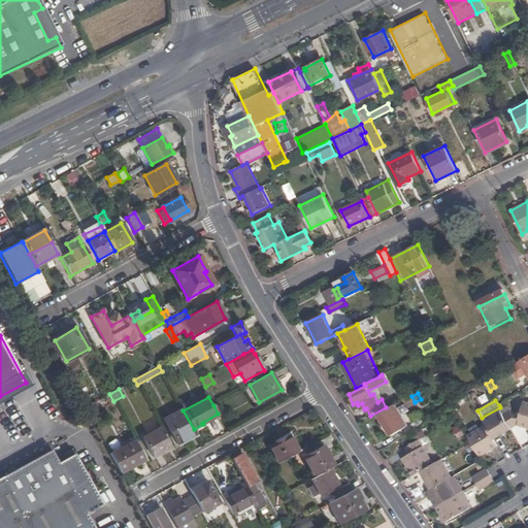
[(513,407),(508,400),(499,405),(503,413),(513,407)]
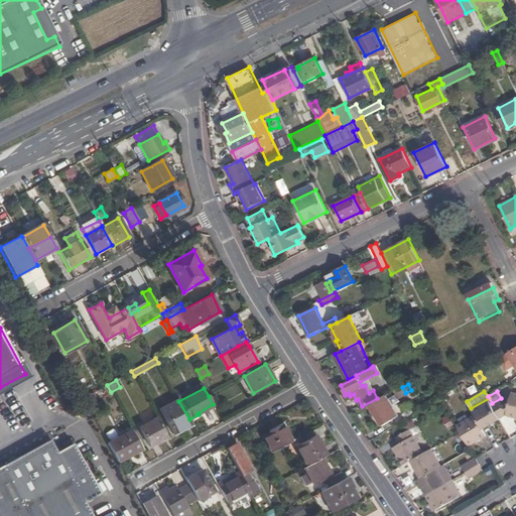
[(493,404),(501,418),(507,414),(515,416),(515,392),(512,392),(509,403),(499,400),(493,404)]
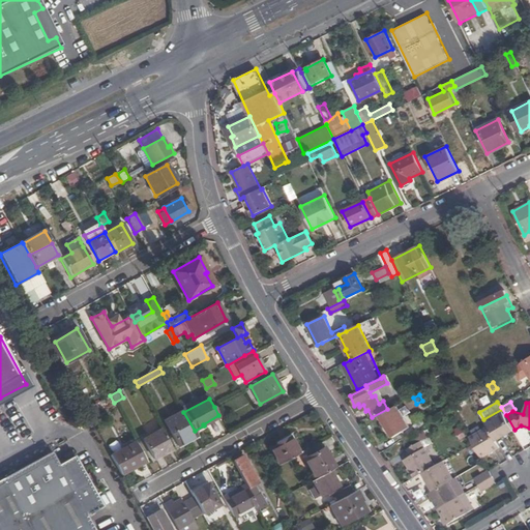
[(497,440),(514,430),(506,415),(502,409),(483,419),(489,427),(497,440)]
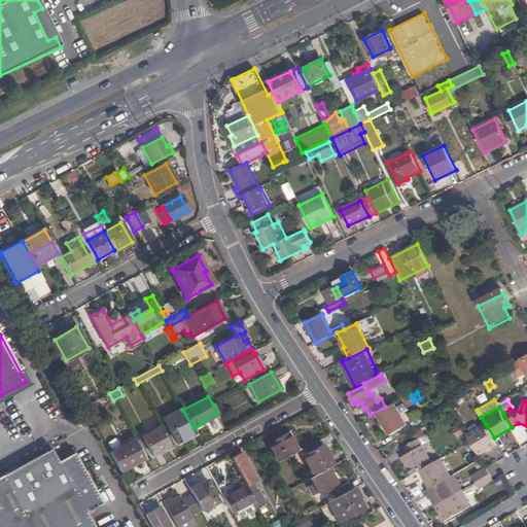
[(176,444),(196,433),(194,428),(182,410),(182,409),(163,419),(176,444)]
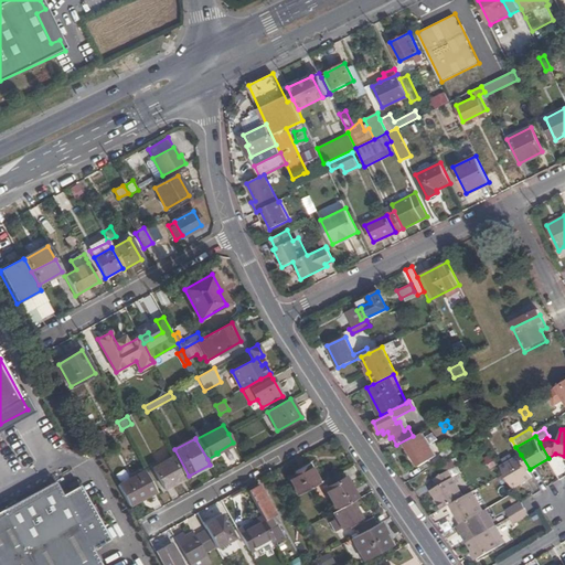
[(405,444),(419,467),(430,460),(416,438),(405,444)]
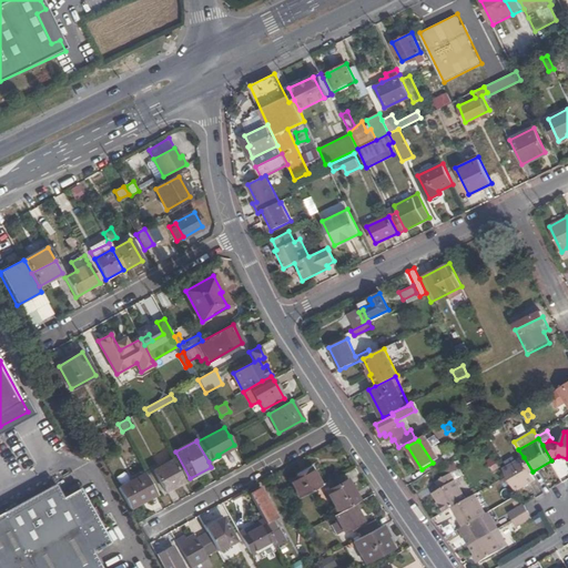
[(145,455),(140,458),(144,467),(151,464),(145,455)]
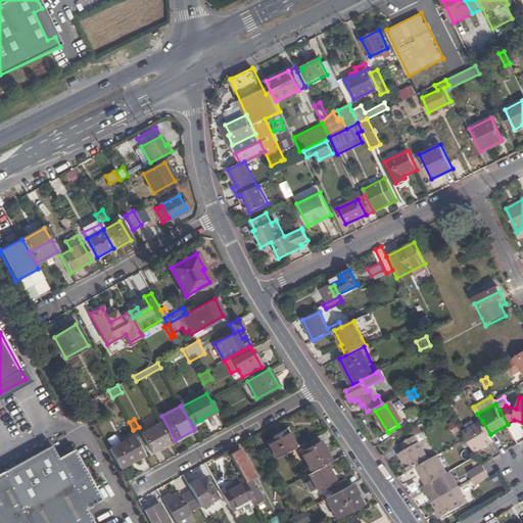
[(476,452),(493,441),(490,434),(482,421),(464,431),(468,437),(476,452)]
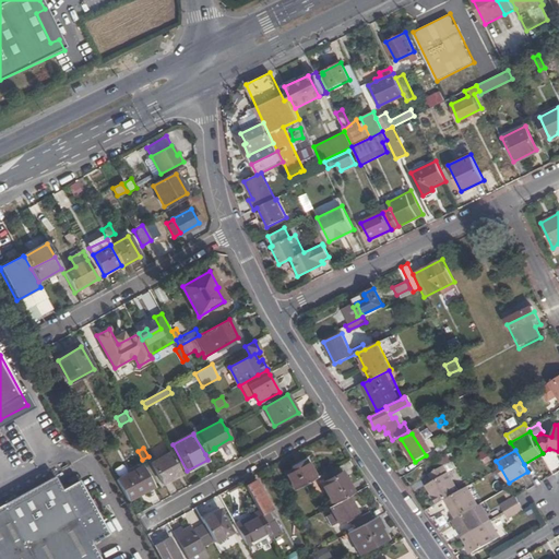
[(486,463),(495,459),(490,451),(482,456),(486,463)]
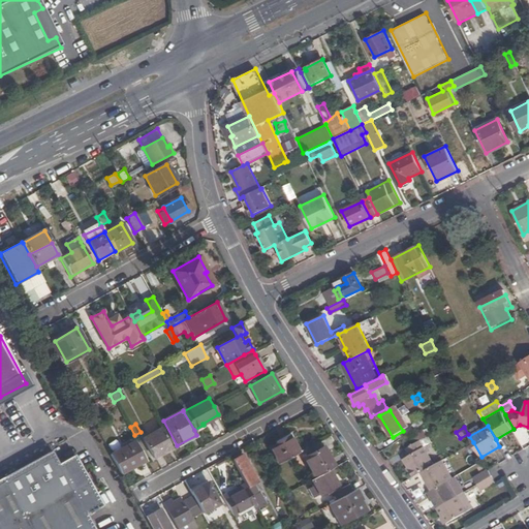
[(153,457),(172,447),(161,429),(144,439),(153,457)]
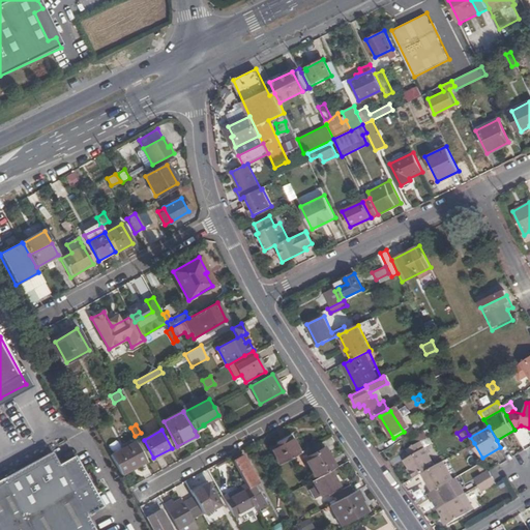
[(421,441),(425,448),(434,443),(427,430),(404,442),(408,449),(421,441)]
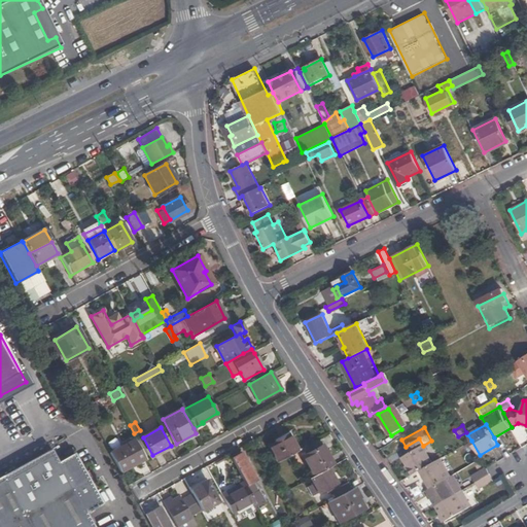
[(268,445),(278,462),(297,451),(288,433),(268,445)]
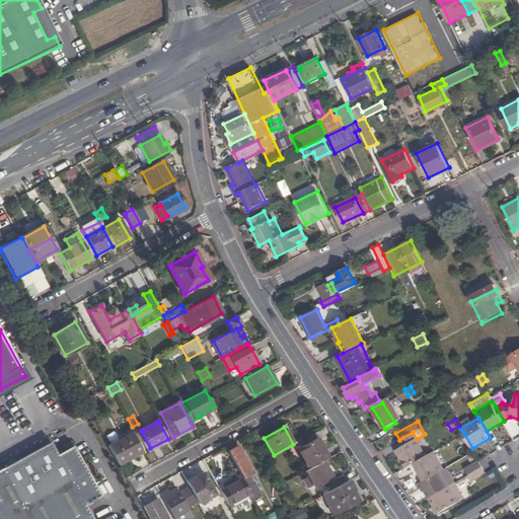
[(396,451),(408,468),(414,464),(427,457),(417,439),(413,432),(399,440),(398,441),(402,448),(396,451)]
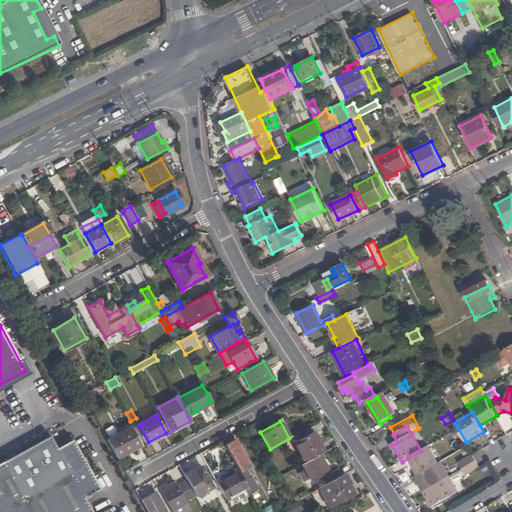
[(131,427),(106,440),(117,459),(141,446),(131,427)]
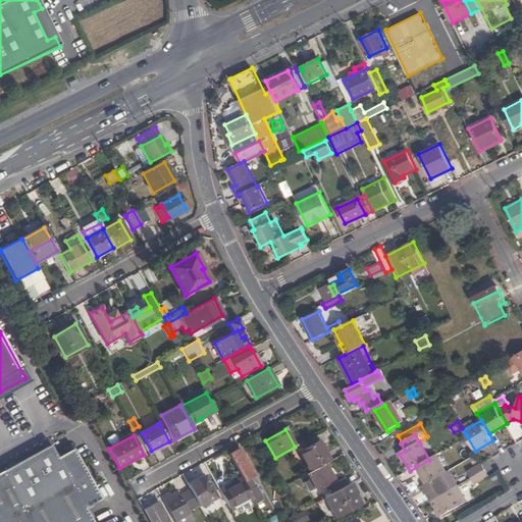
[(299,453),(310,472),(325,464),(329,461),(318,441),(299,453)]
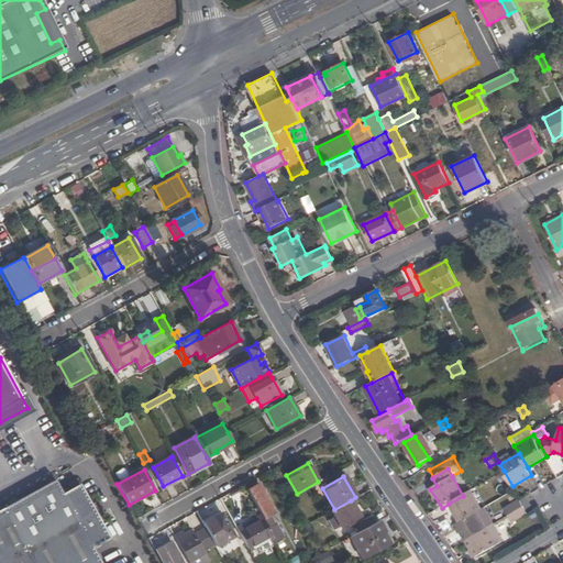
[(62,495),(54,481),(0,509),(0,562),(99,562),(91,548),(109,539),(97,519),(101,517),(94,503),(90,505),(78,485),(62,495)]
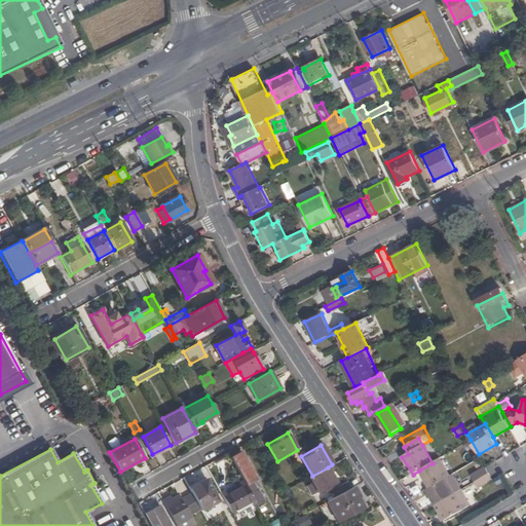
[(240,451),(230,457),(243,483),(255,502),(257,505),(262,501),(251,482),(255,479),(240,451)]
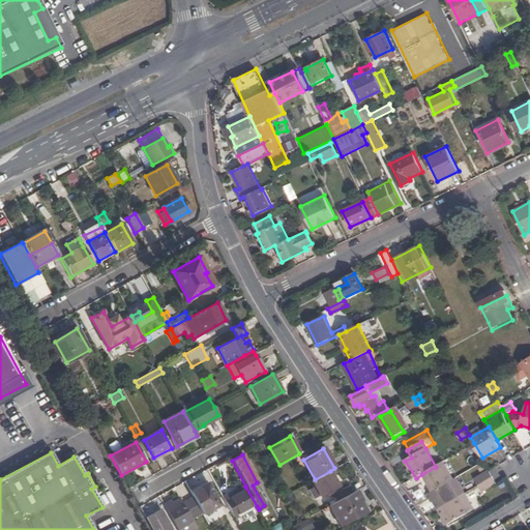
[(450,482),(454,479),(443,462),(436,467),(422,474),(434,493),(450,482)]
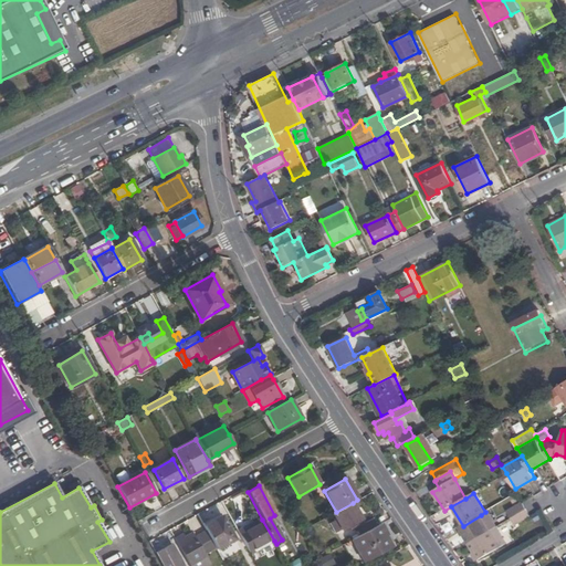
[(362,520),(353,503),(336,512),(334,513),(343,530),(349,526),(352,531),(355,528),(358,535),(374,527),(370,520),(362,524),(359,521),(362,520)]
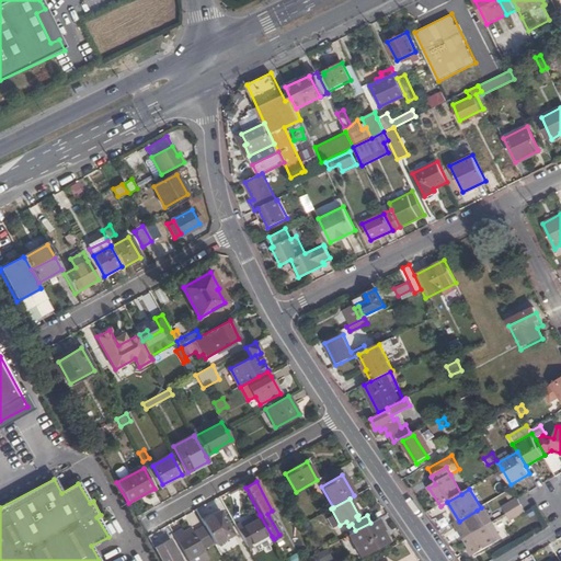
[(507,513),(523,504),(519,499),(504,507),(507,513)]
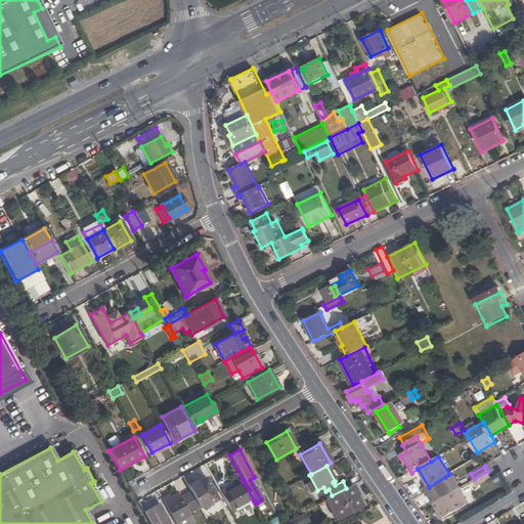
[(492,478),(488,471),(474,479),(478,486),(492,478)]
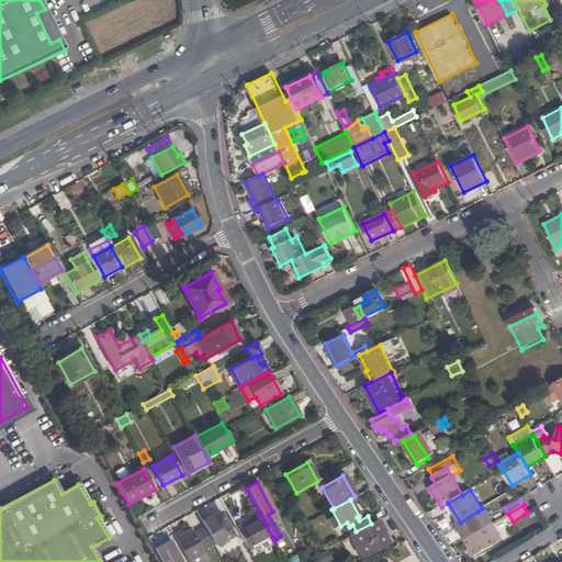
[(460,523),(457,524),(467,540),(487,527),(478,512),(460,523)]
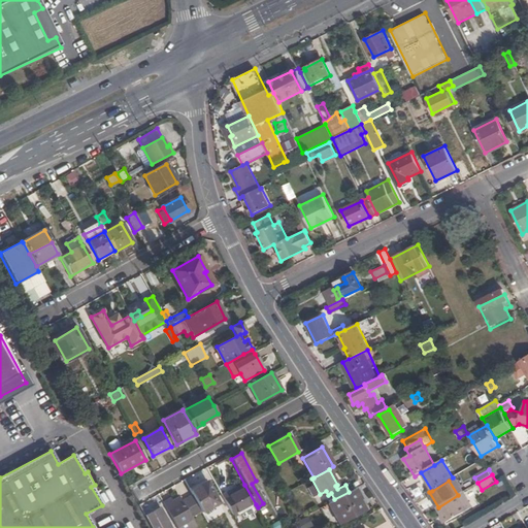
[(207,482),(190,491),(201,513),(219,502),(207,482)]
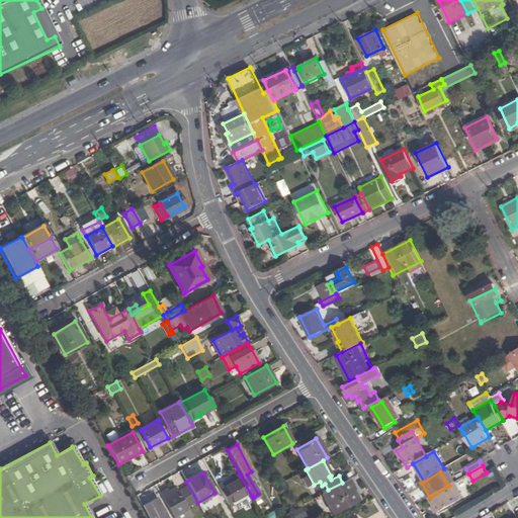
[(230,508),(251,495),(240,476),(226,483),(225,482),(218,486),(230,508)]
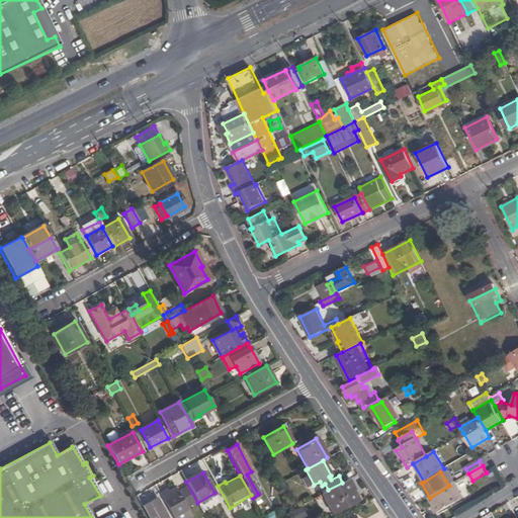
[(353,488),(348,479),(342,483),(328,490),(321,495),(331,514),(357,500),(350,489),(353,488)]
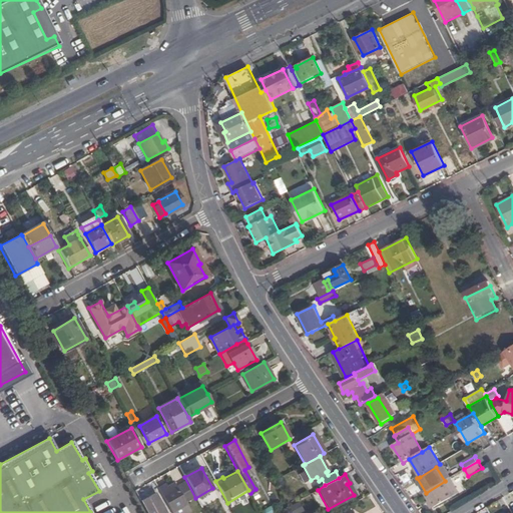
[(445,481),(426,493),(434,507),(460,492),(451,478),(445,481)]
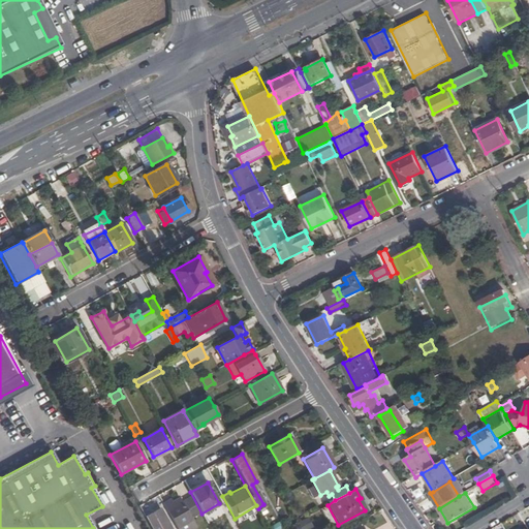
[(177,528),(190,521),(183,506),(188,504),(183,495),(172,502),(170,499),(163,503),(177,528)]
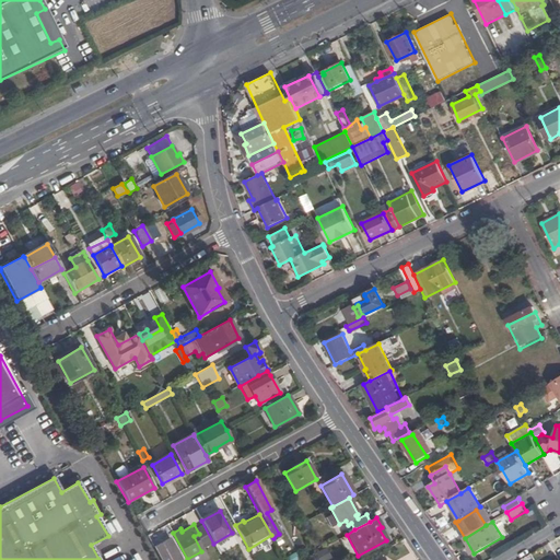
[(162,543),(153,547),(160,559),(170,559),(168,558),(170,557),(162,543)]
